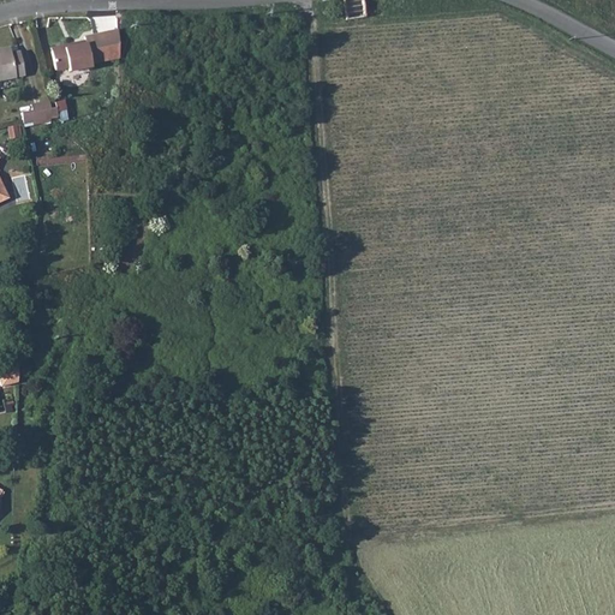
[(362,0),(342,0),(346,19),(365,17),(362,0)]
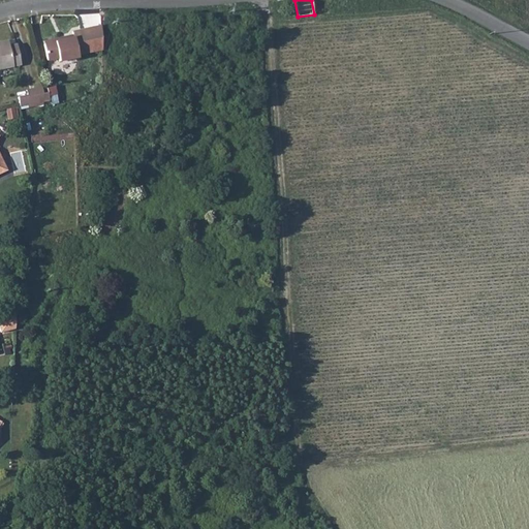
[(71,38),(42,44),(45,60),(57,58),(58,62),(76,58),(75,56),(83,54),(79,31),(70,33),(71,38)]
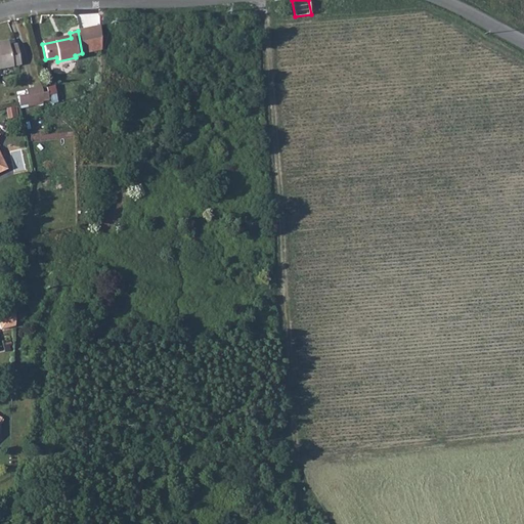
[(0,45),(0,69),(19,64),(15,45),(8,46),(7,44),(0,45)]
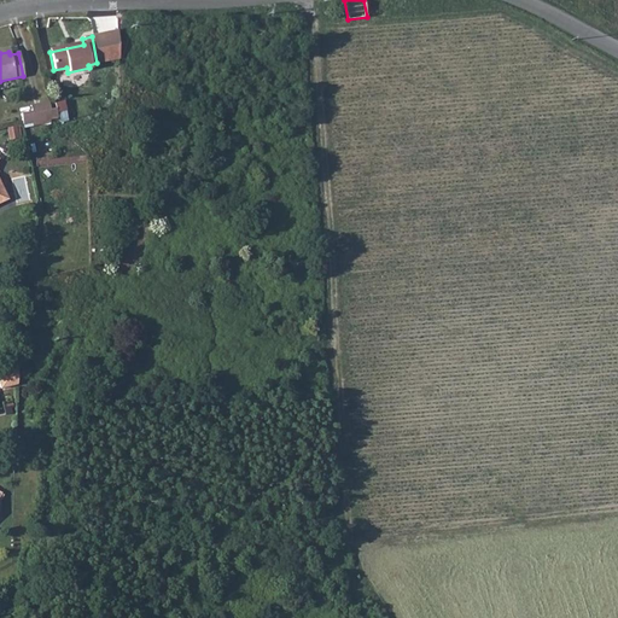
[(19,115),(22,123),(50,118),(48,110),(46,103),(31,105),(33,112),(19,115)]
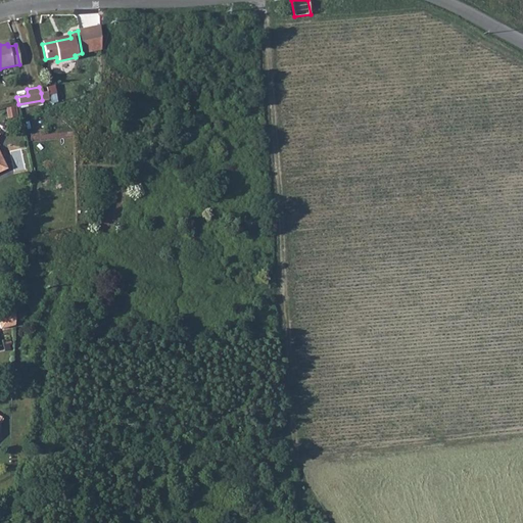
[(18,106),(8,107),(9,116),(19,115),(18,106)]
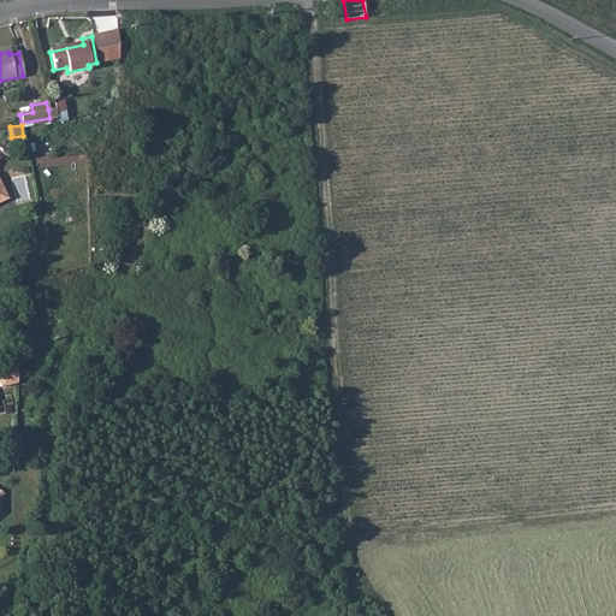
[(0,385),(16,383),(16,365),(0,368),(0,385)]
